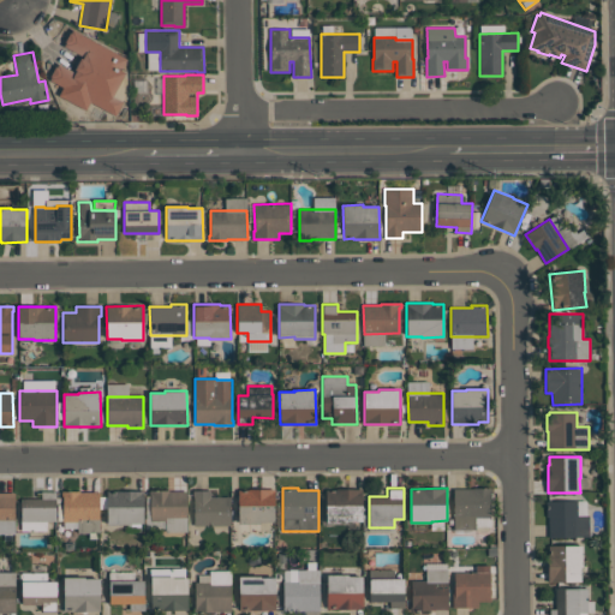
[(491,488),(491,493),(490,493),(490,518),(476,518),(476,530),(453,530),(453,489),(473,489),(473,488),(491,488)]
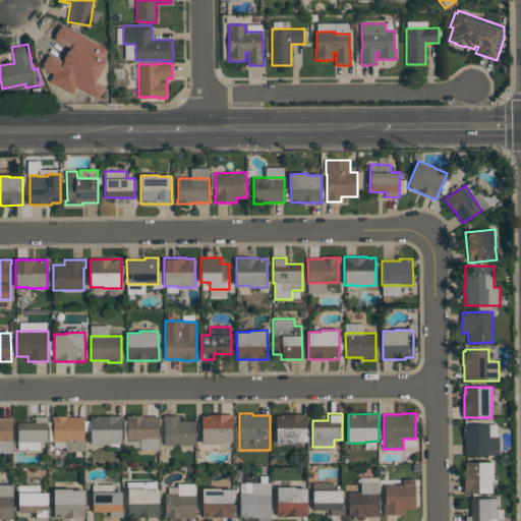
[(307,414),(307,443),(294,443),(276,443),(276,415),(285,415),(285,414),(307,414)]
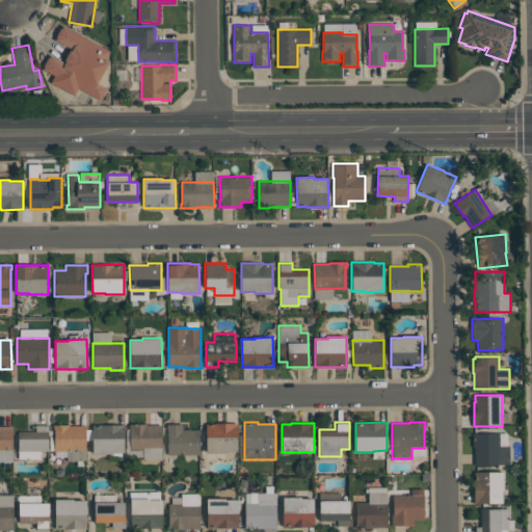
[(129,424),(147,424),(147,425),(162,425),(162,451),(130,451),(130,429),(129,429),(129,424)]
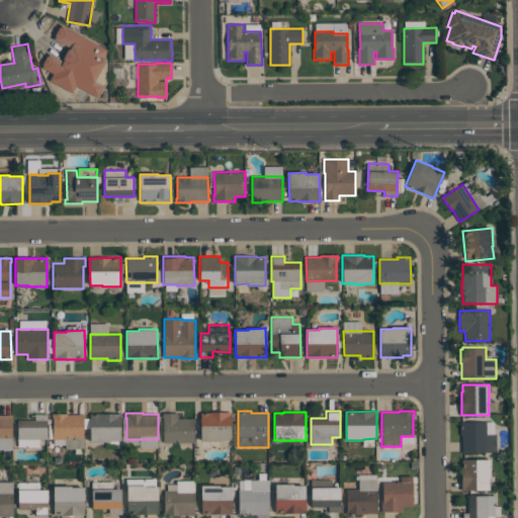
[(194,443),(163,443),(163,414),(177,413),(177,418),(193,418),(194,443)]
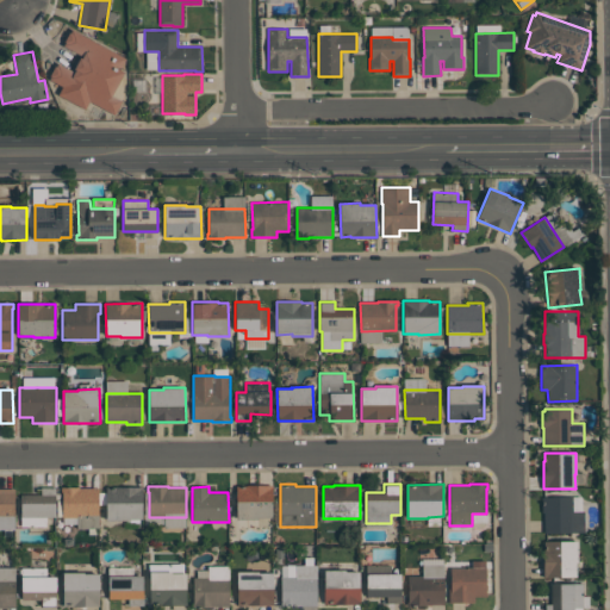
[(236,486),(272,486),(272,517),(257,517),(257,520),(236,520),(236,486)]
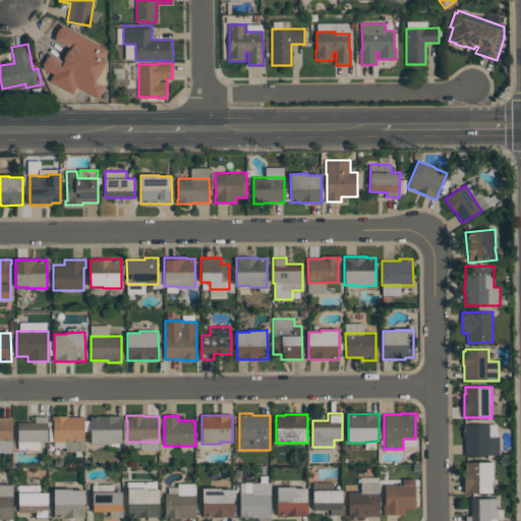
[(18,422),(35,422),(35,416),(48,416),(48,442),(18,442),(18,422)]
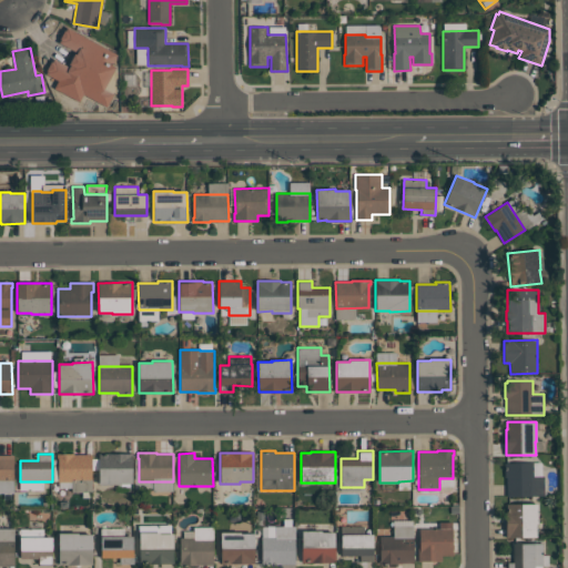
[(91,455),(92,493),(71,493),(71,482),(59,482),(59,458),(57,458),(57,454),(73,454),(73,455),(91,455)]
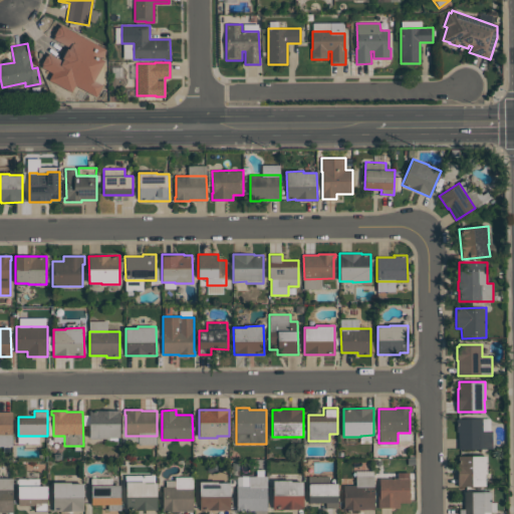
[(89,411),(120,411),(120,438),(90,438),(89,411)]
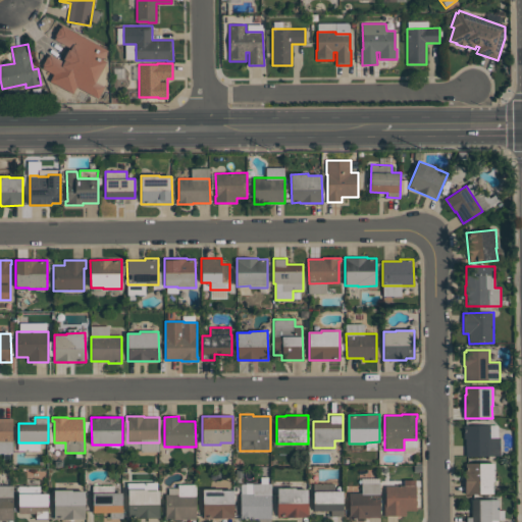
[(13,442),(0,442),(0,418),(12,418),(13,442)]
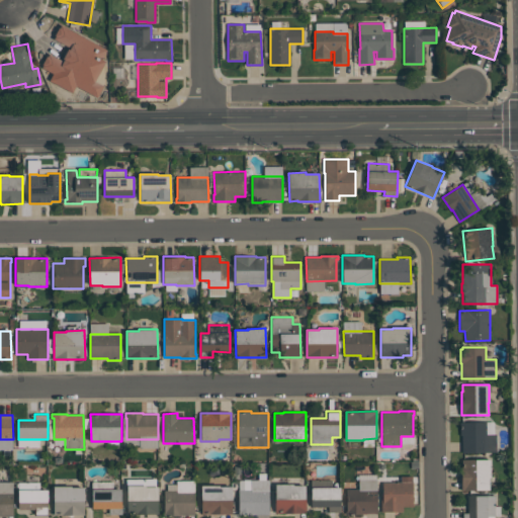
[(461,422),(486,422),(487,434),(497,434),(497,452),(462,452),(462,435),(460,435),(460,429),(461,429),(461,422)]
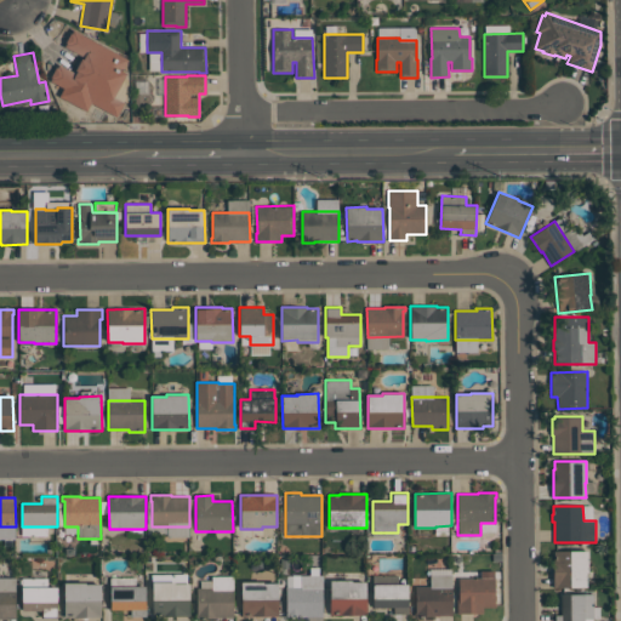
[(554,551),(587,551),(588,573),(586,573),(586,587),(554,587),(553,562),(554,562),(554,551)]
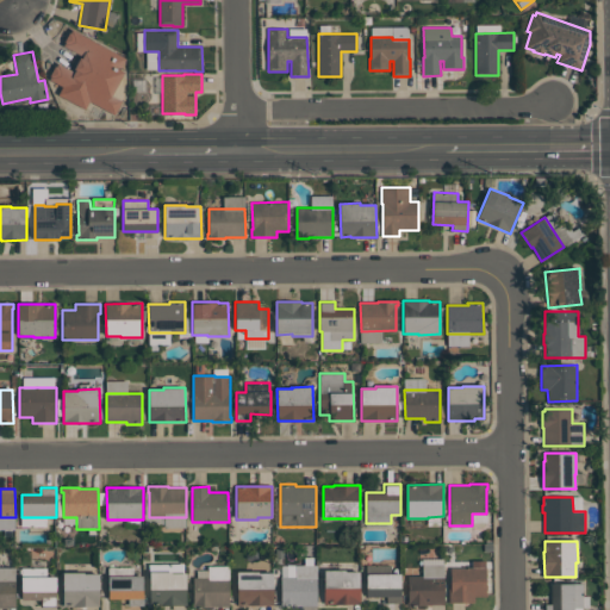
[(422,559),(443,559),(444,605),(406,605),(406,602),(409,602),(408,576),(422,576),(422,559)]
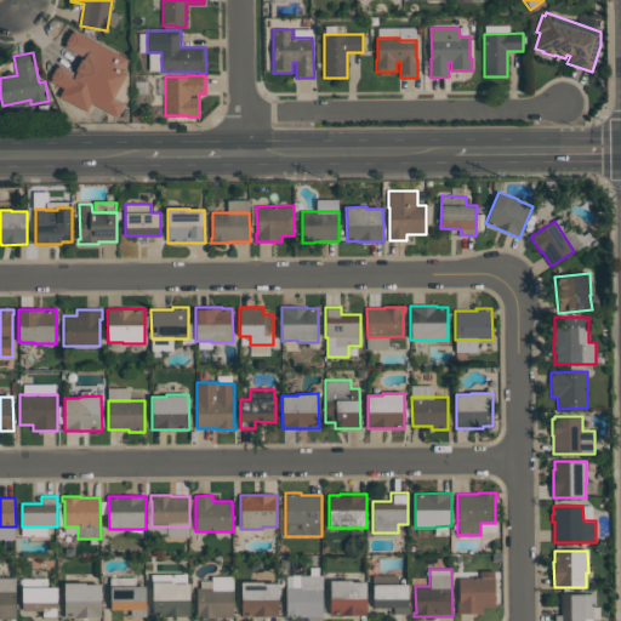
[(323,616),(286,616),(286,587),(297,587),(297,573),(319,573),(319,575),(322,575),(323,616)]
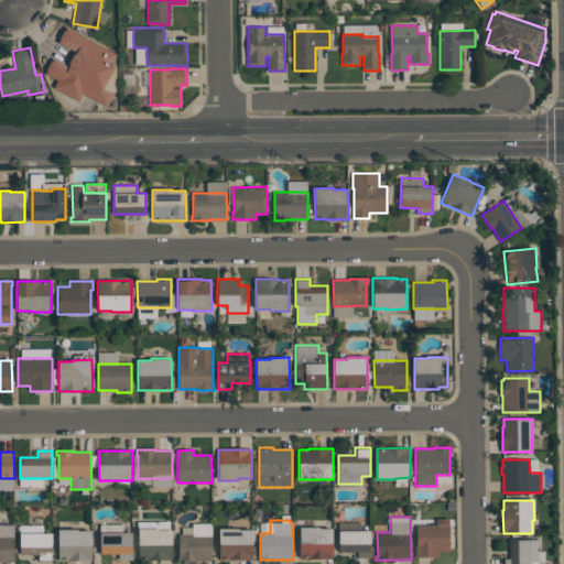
[(52,561),(38,561),(38,555),(20,554),(20,525),(43,525),(43,533),(52,533),(52,561)]
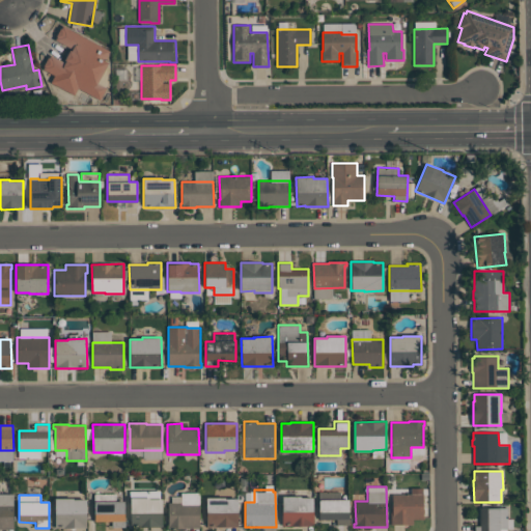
[(391,525),(391,508),(392,508),(392,495),(423,495),(423,520),(413,520),(413,524),(391,525)]
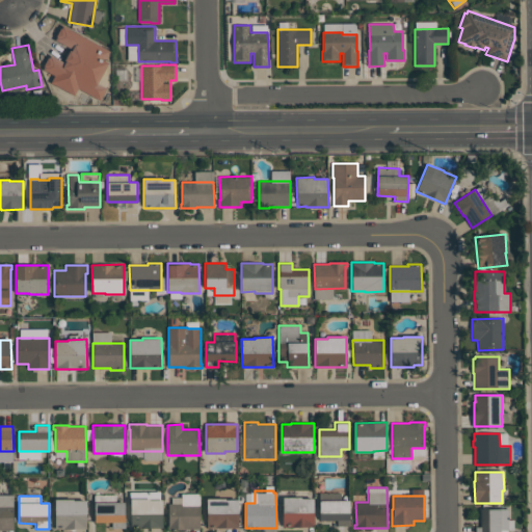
[(283,527),(283,498),(301,498),(301,499),(314,499),(314,527),(283,527)]
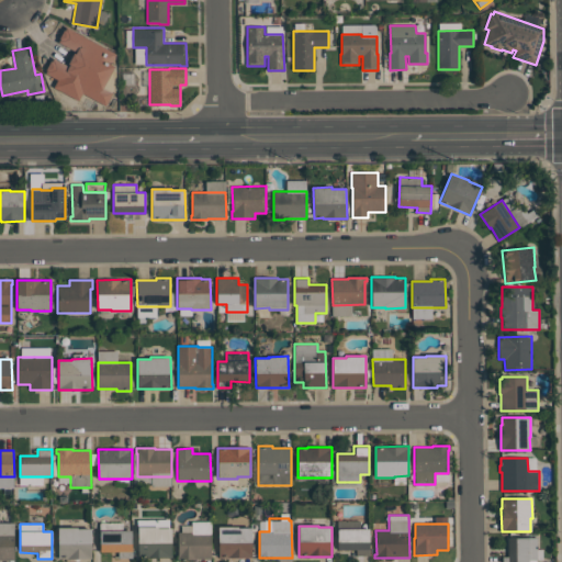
[(172,558),(138,558),(138,527),(158,527),(158,528),(171,528),(172,558)]
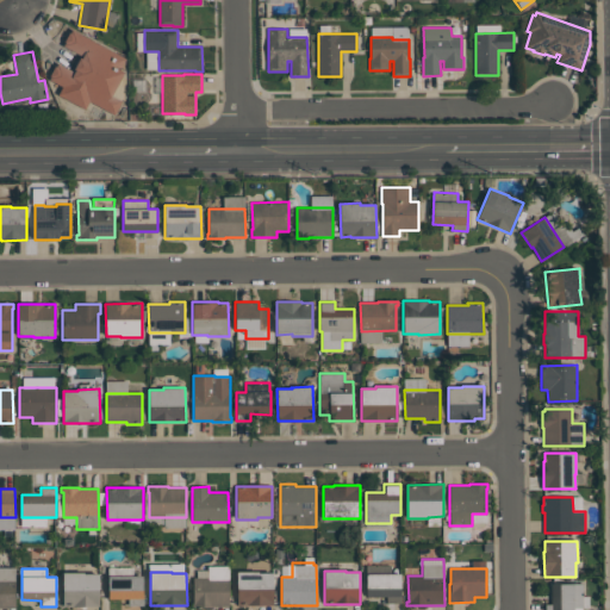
[(237,605),(237,572),(259,572),(259,573),(273,573),(273,605),(237,605)]
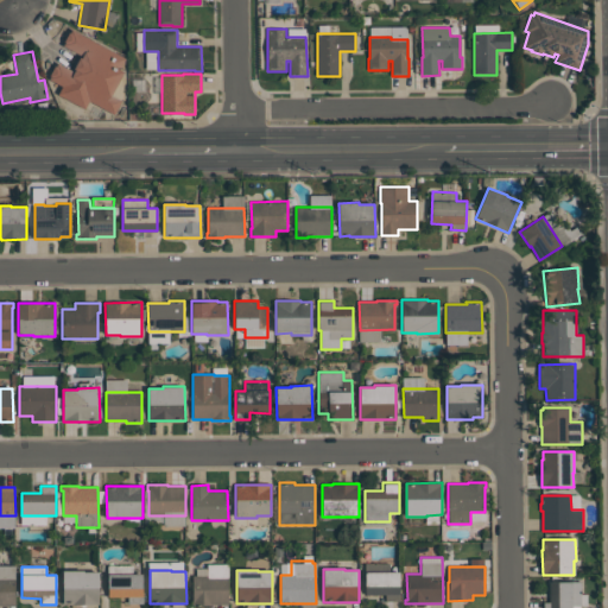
[(99,572),(99,605),(63,605),(63,571),(84,571),(84,572),(99,572)]
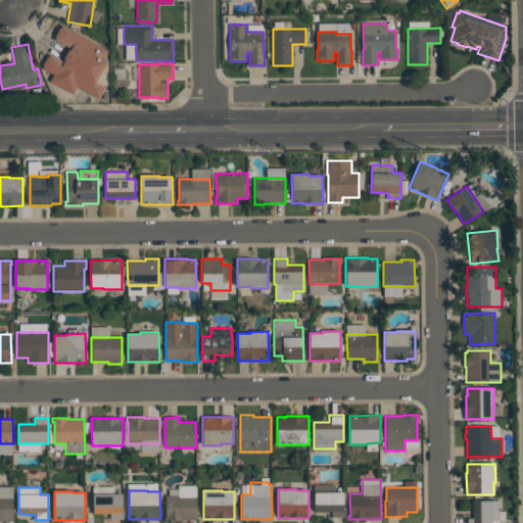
[(343,492),(343,517),(331,517),(331,512),(315,512),(315,492),(343,492)]
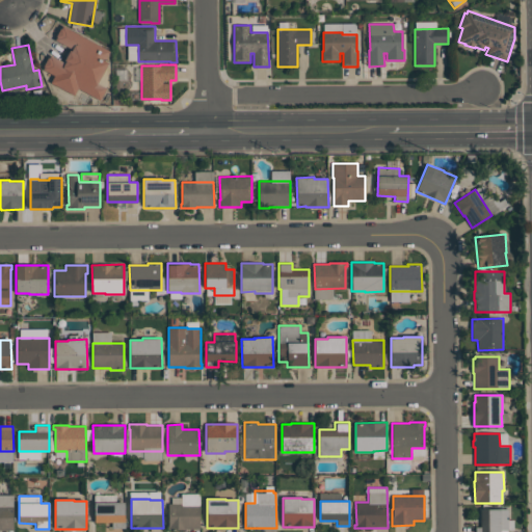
[(125,528),(112,528),(112,523),(95,523),(95,502),(125,502),(125,528)]
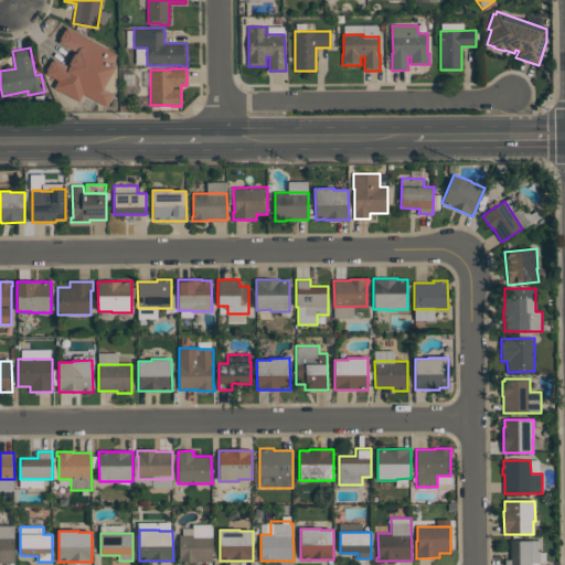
[(212,562),(196,562),(196,563),(178,563),(178,558),(179,558),(179,535),(212,535),(212,562)]
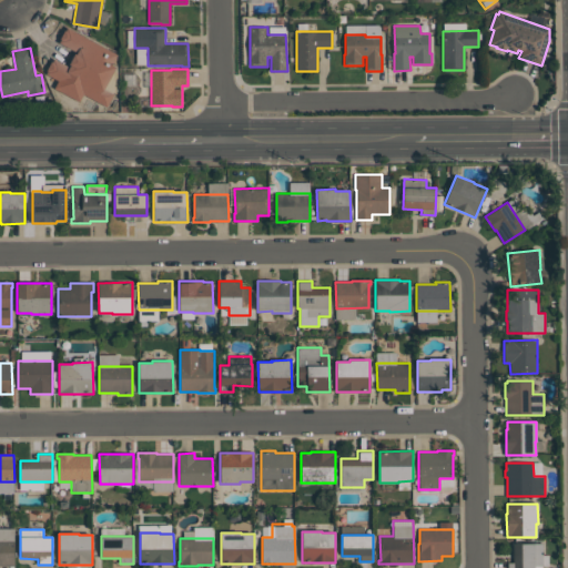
[(14,566),(0,566),(0,539),(13,539),(14,566)]
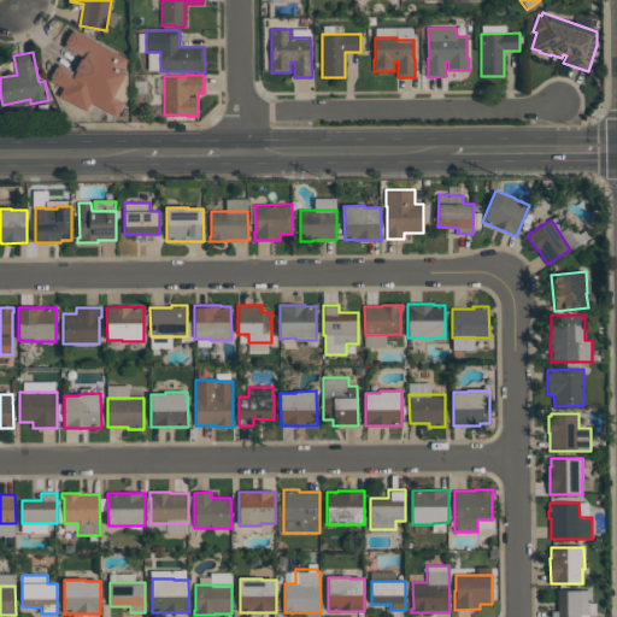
[(581,616),(552,616),(552,611),(557,611),(557,591),(589,589),(589,615),(581,615),(581,616)]
